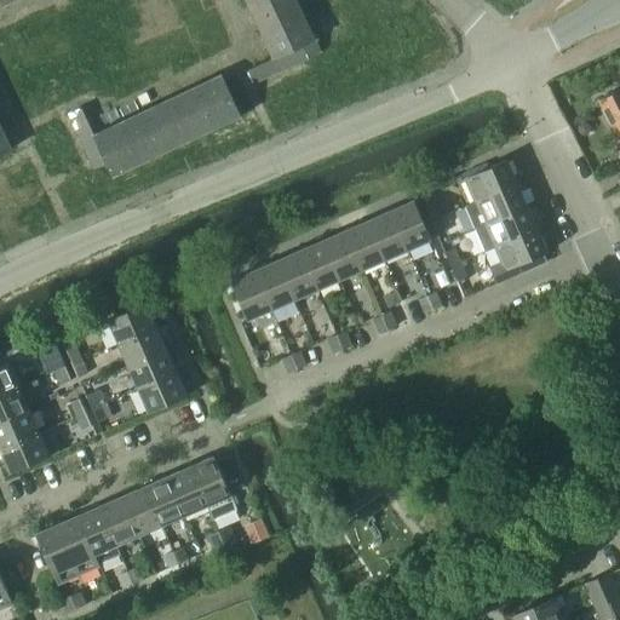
[(264,0),(248,7),(260,33),(302,13),(296,0),(264,0)]
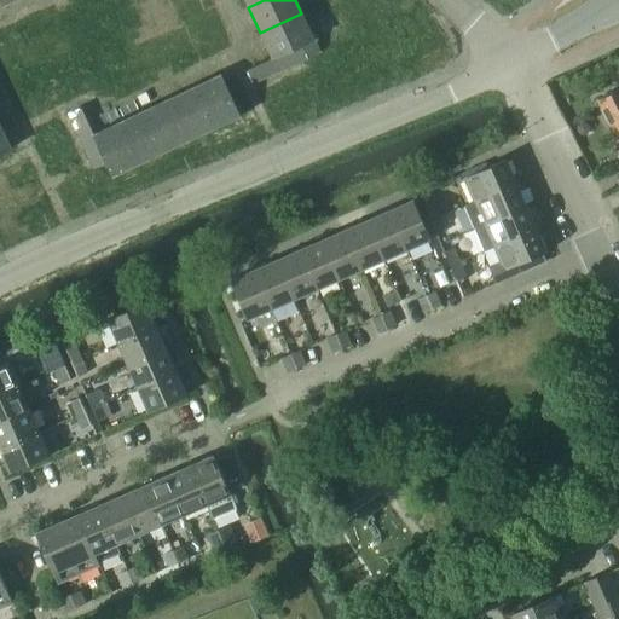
[(301,13),(260,33),(272,59),(246,71),(252,85),(307,58),(301,46),(314,40),(301,13)]
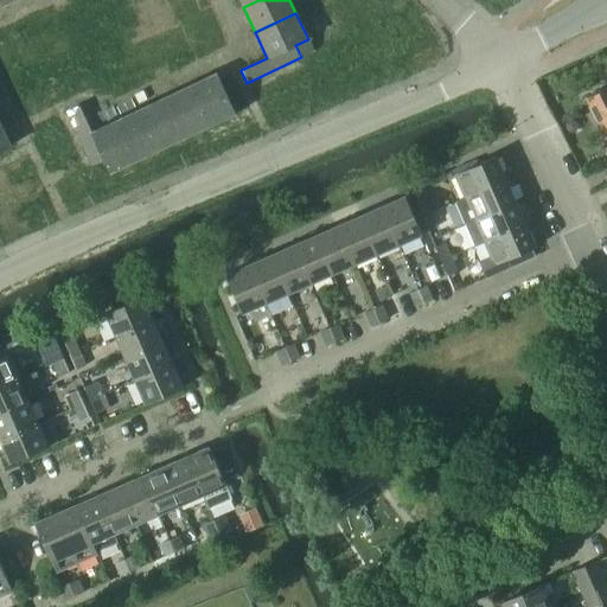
[(216,74),(192,85),(211,126),(235,114),(216,74)]
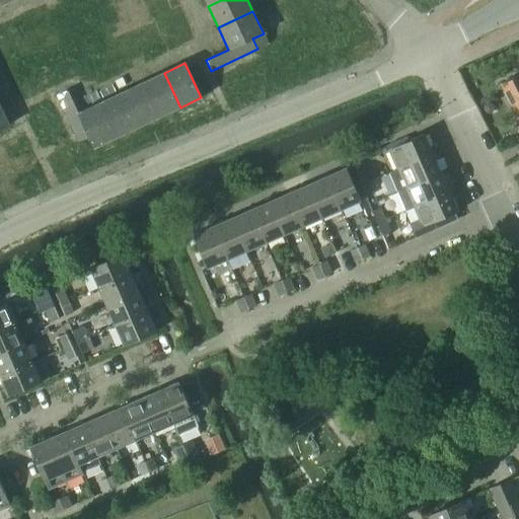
[(164,73),(143,83),(159,118),(180,107),(164,73)]
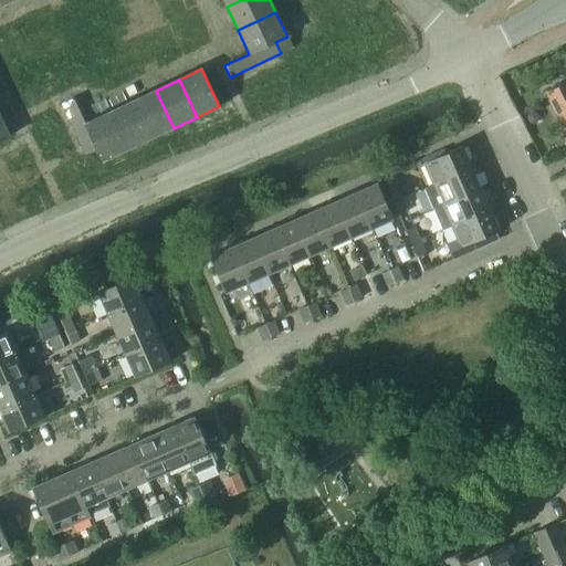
[(565,81),(545,92),(563,126),(565,124),(565,81)]
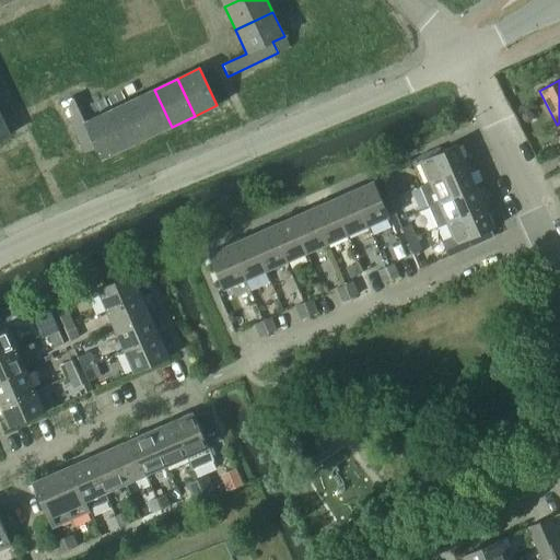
[(154,90),(130,101),(149,138),(172,127),(154,90)]
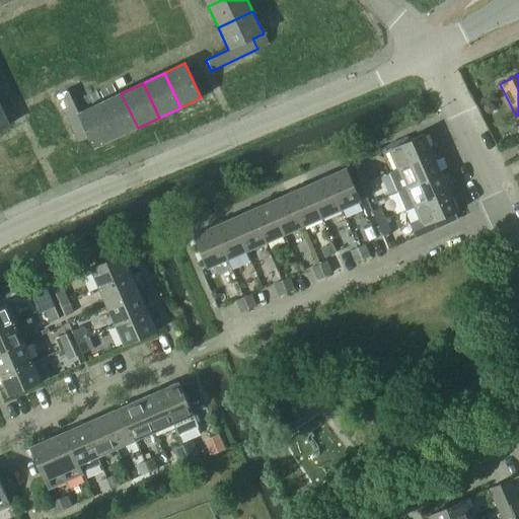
[(117,138),(99,103),(79,114),(68,91),(57,96),(78,142),(89,137),(94,148),(117,138)]
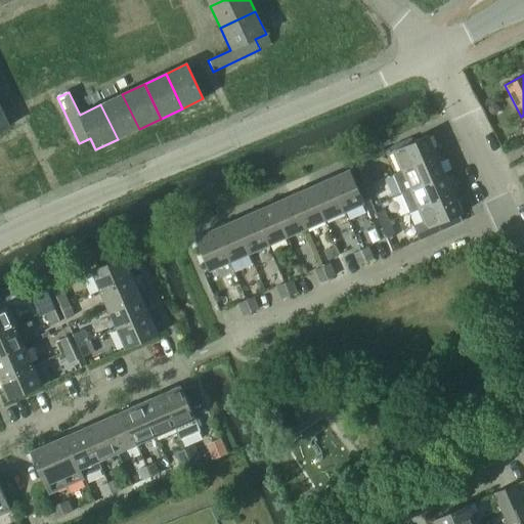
[(122,94),(100,104),(118,139),(139,129),(122,94)]
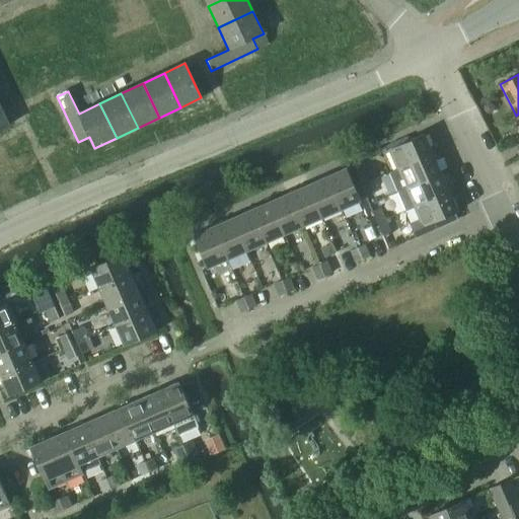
[(0,105),(0,129),(9,126),(0,105)]
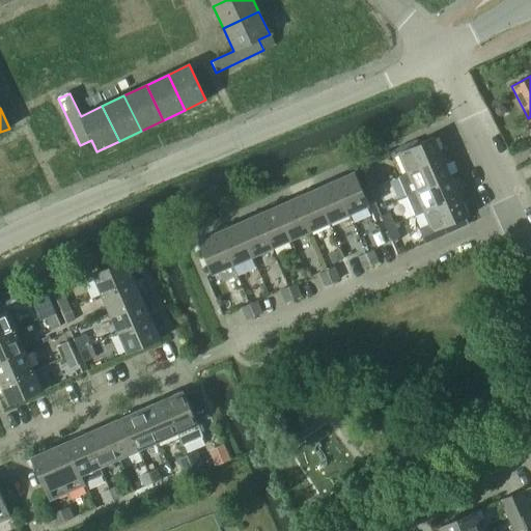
[(397,149),(407,173),(442,158),(434,138),(418,144),(417,141),(397,149)]
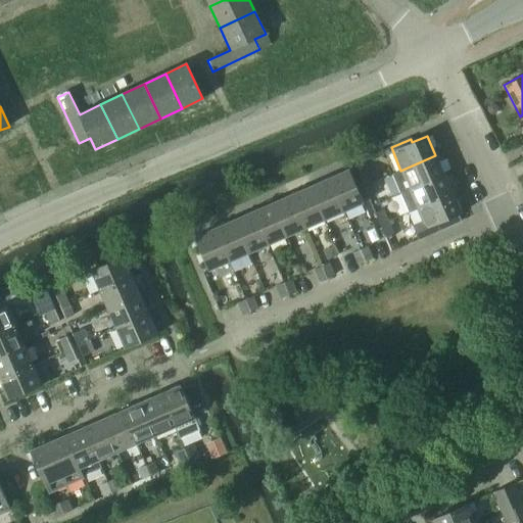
[(393,174),(401,193),(443,175),(435,155),(400,171),(393,174)]
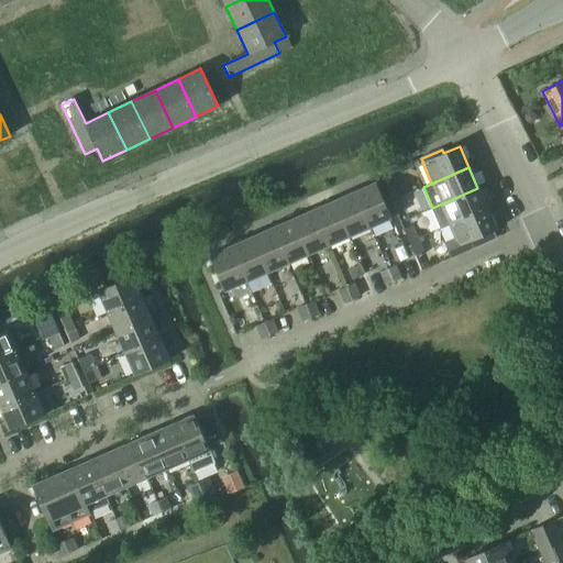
[(376,183),(354,192),(370,228),(392,218),(376,183)]
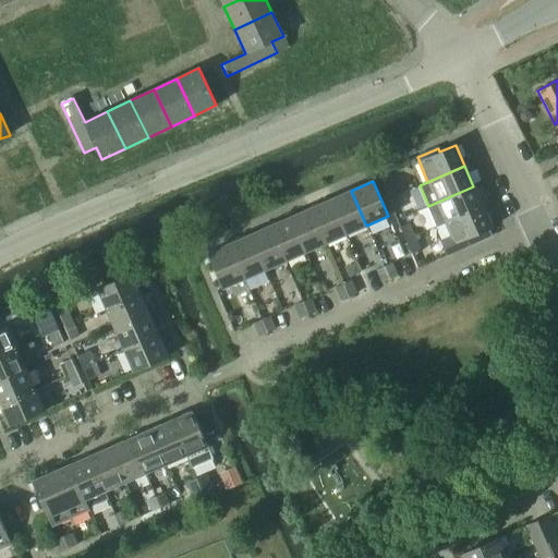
[(383,186),(388,199),(396,195),(390,183),(383,186)]
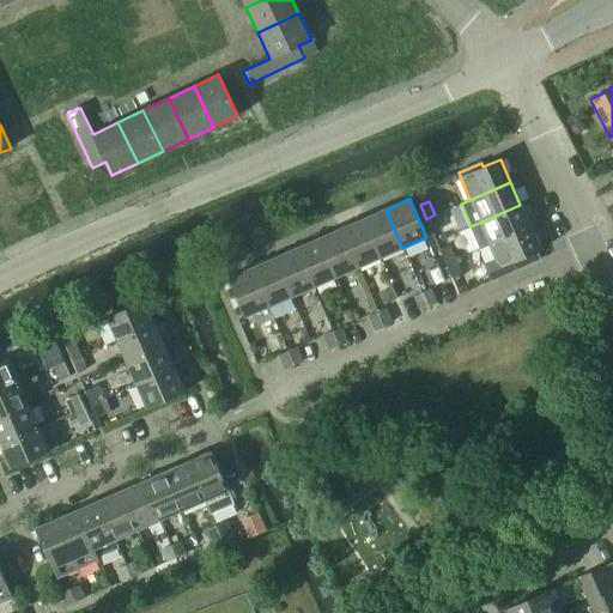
[(480,248),(489,244),(529,226),(520,205),(471,226),(480,248)]
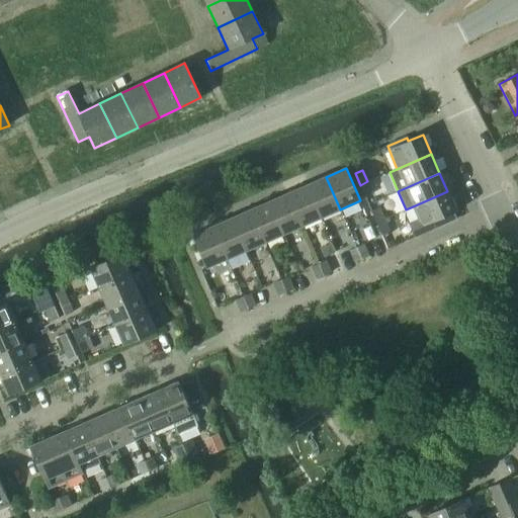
[(326,177),(307,185),(321,218),(340,209),(326,177)]
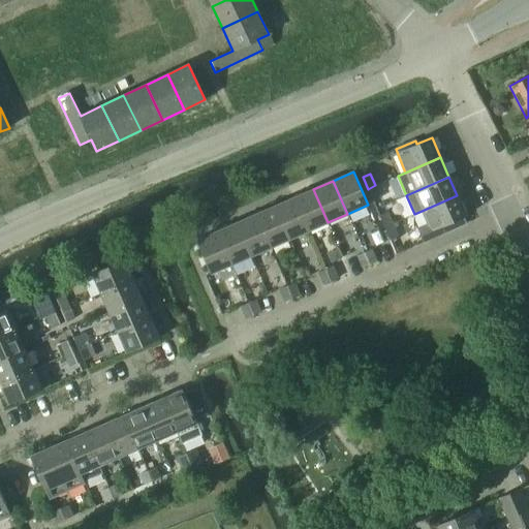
[(375,185),(368,189),(373,201),(381,197),(375,185)]
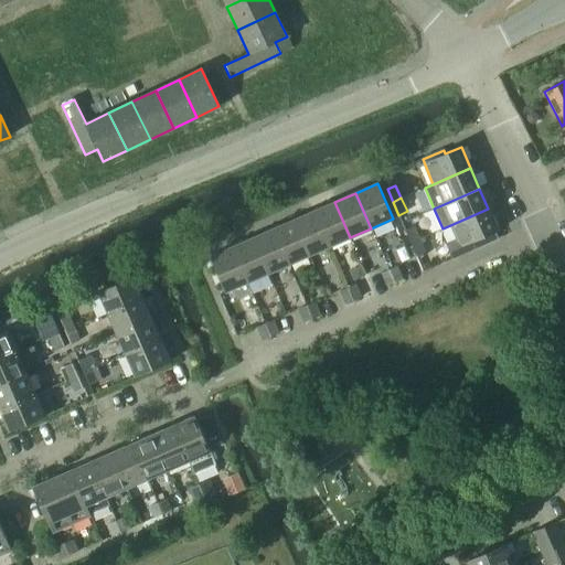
[(334,202),(315,211),(330,246),(350,237),(334,202)]
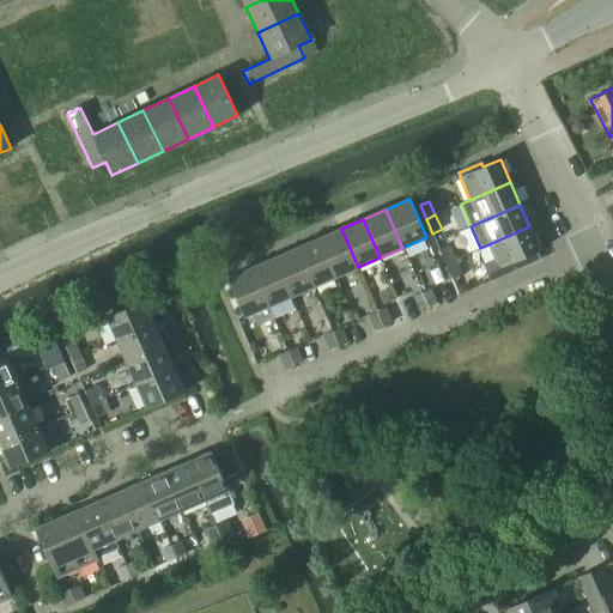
[(529,226),(489,244),(496,261),(485,266),(491,280),(540,259),(536,252),(540,250),(529,226)]
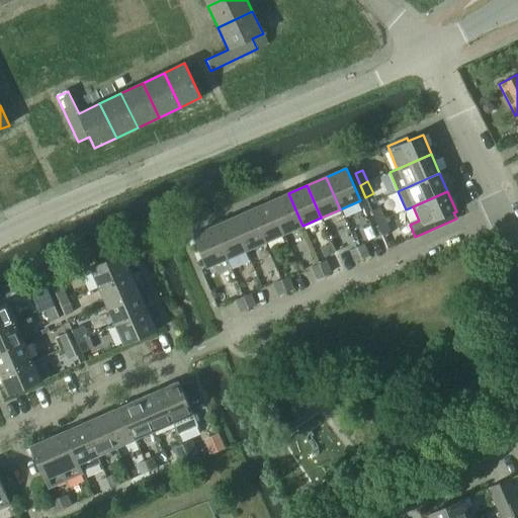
[(288,193),(269,201),(283,234),(303,226),(288,193)]
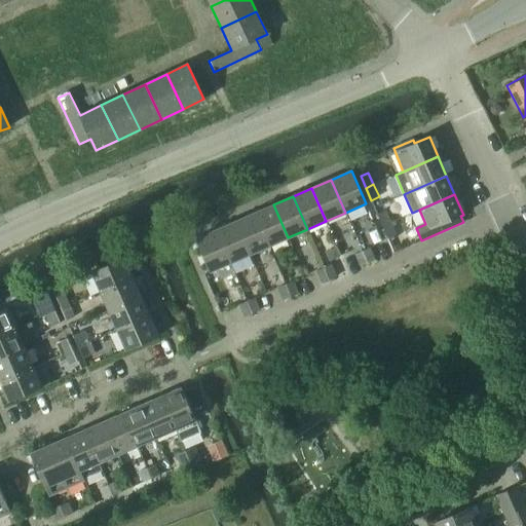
[(273,204),(254,214),(268,247),(288,237),(273,204)]
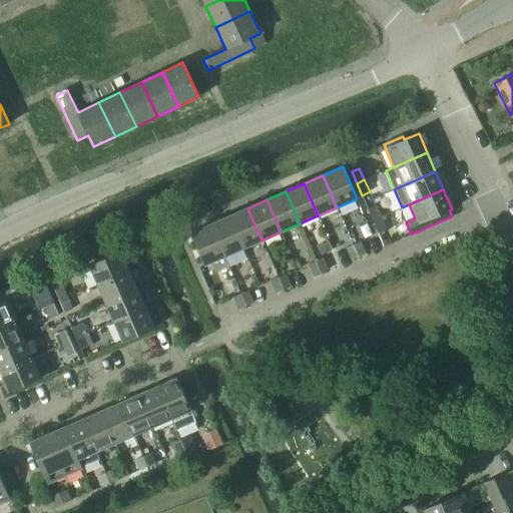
[(368,208),(373,220),(381,217),(376,205),(368,208)]
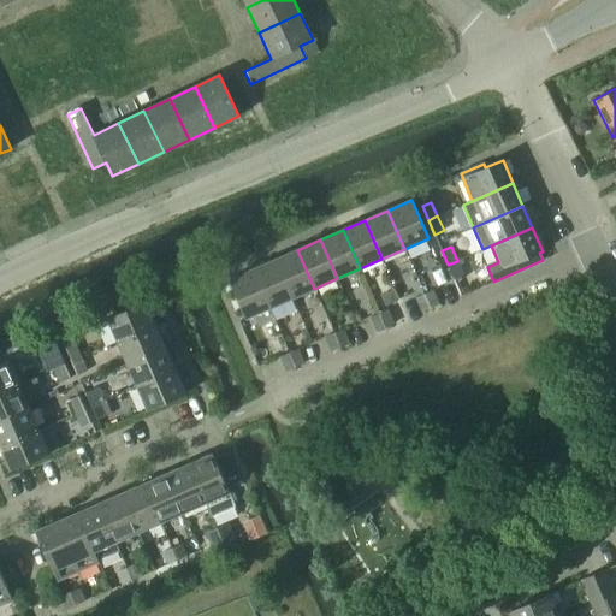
[(297,250),(276,260),(292,298),(314,289),(297,250)]
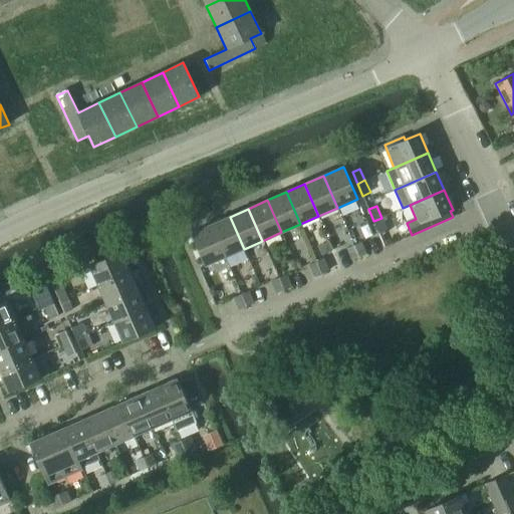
[(230,217),(211,225),(225,257),(244,249),(230,217)]
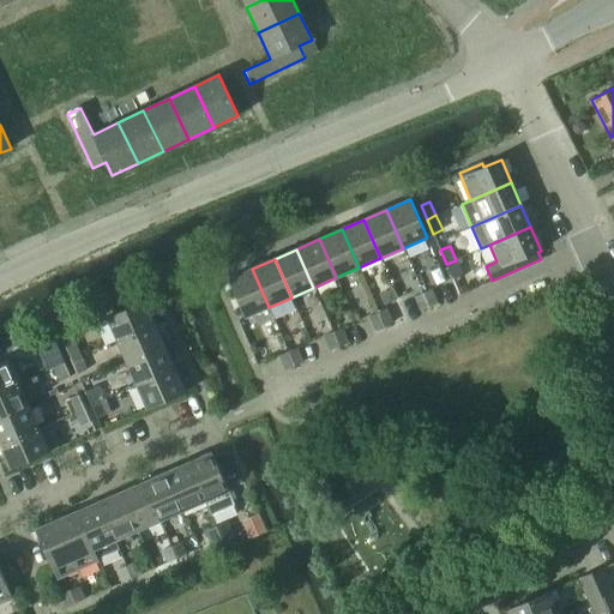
[(456,260),(446,264),(452,278),(462,275),(456,260)]
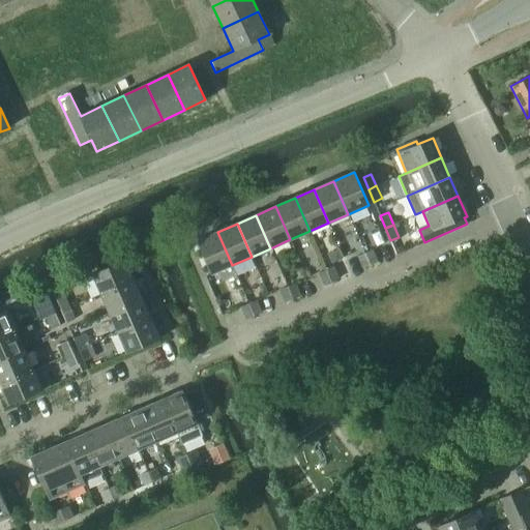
[(232,265),(217,232),(197,241),(211,274),(232,265)]
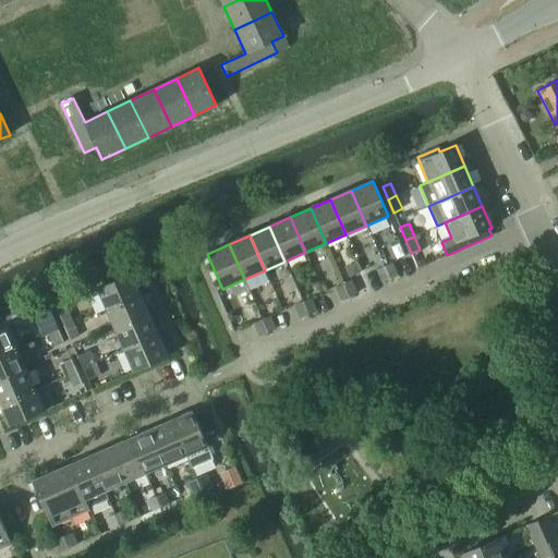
[(392,263),(385,266),(390,279),(398,276),(392,263)]
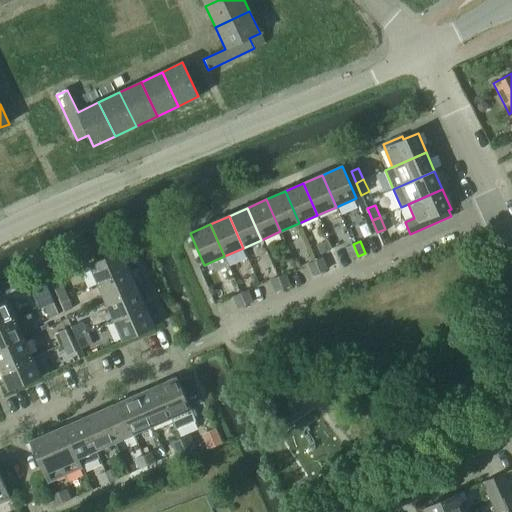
[(328,242),(318,246),(321,255),(332,250),(328,242)]
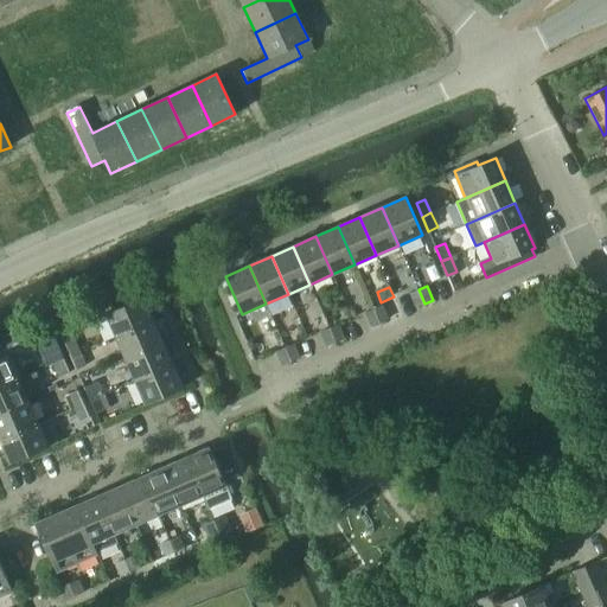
[(425,304),(419,289),(409,294),(415,307),(425,304)]
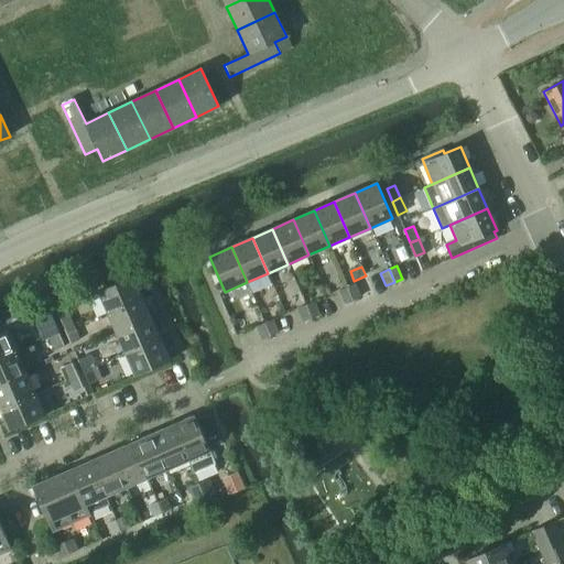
[(98,291),(107,312),(142,296),(133,275),(98,291)]
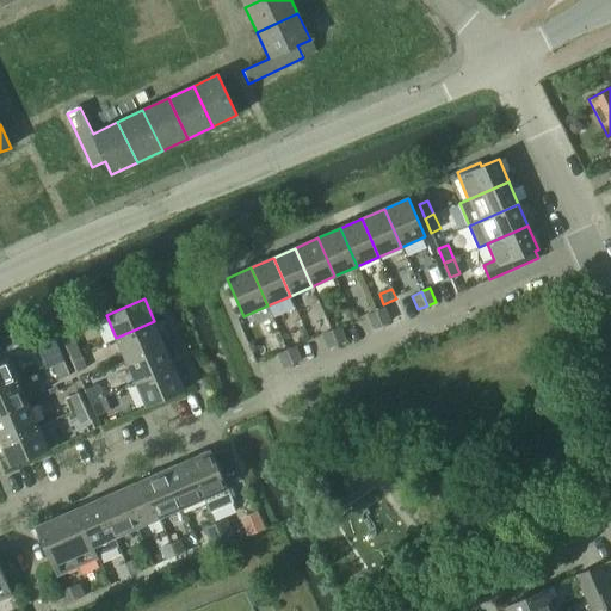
[(384,308),(376,312),(382,325),(390,321),(384,308)]
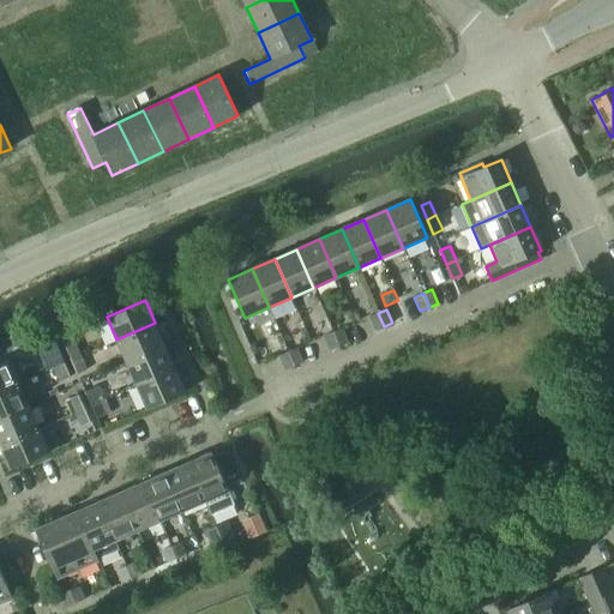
[(384,326),(378,313),(369,317),(375,331),(384,326)]
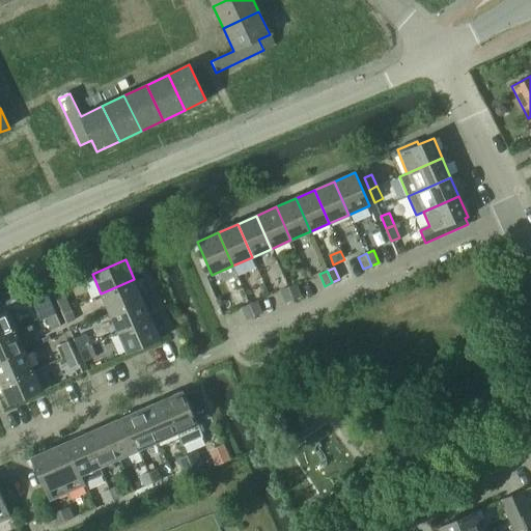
[(59,275),(50,279),(54,287),(62,283),(59,275)]
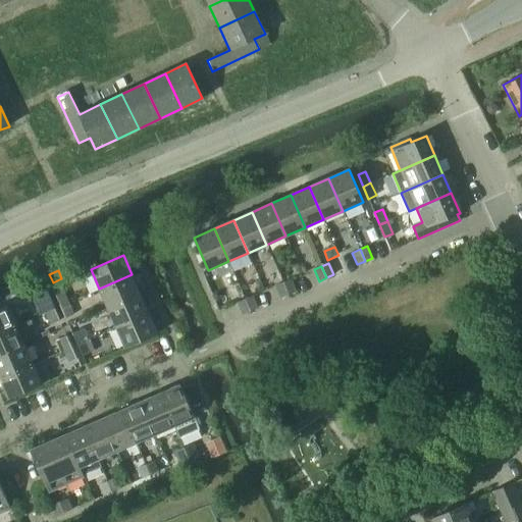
[(99,289),(107,308),(140,294),(132,274),(99,289)]
